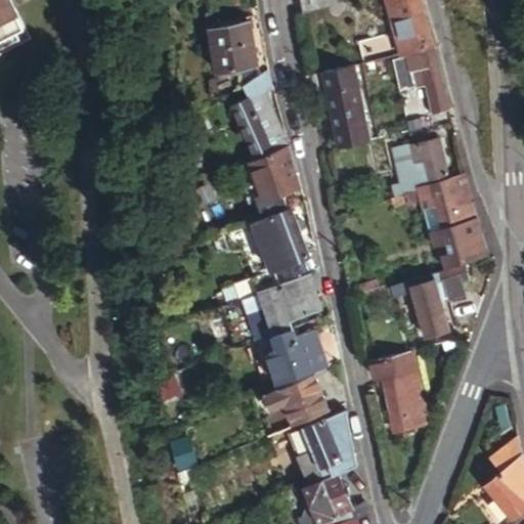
[(0,0),(0,59),(28,46),(22,35),(3,0),(0,0)]
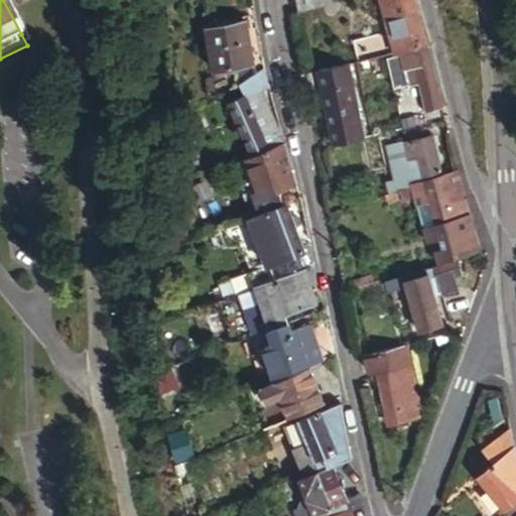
[(374,0),(380,23),(397,19),(391,0),(374,0)]
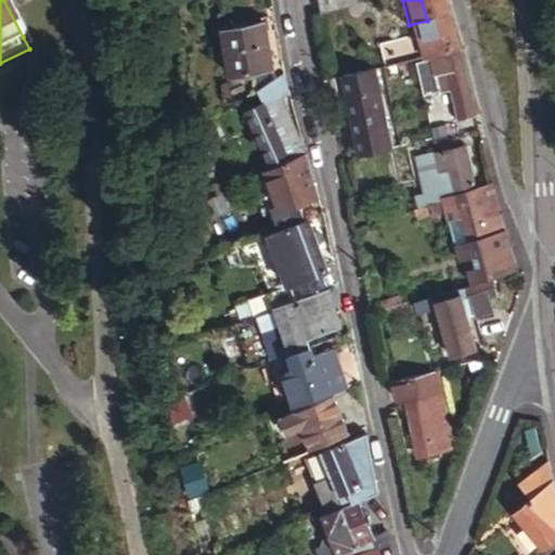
[(442,12),(439,0),(421,0),(427,21),(431,18),(442,12)]
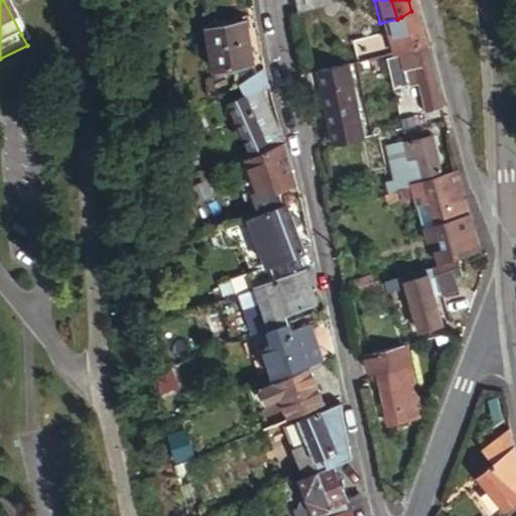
[(415,14),(401,17),(409,47),(423,43),(415,14)]
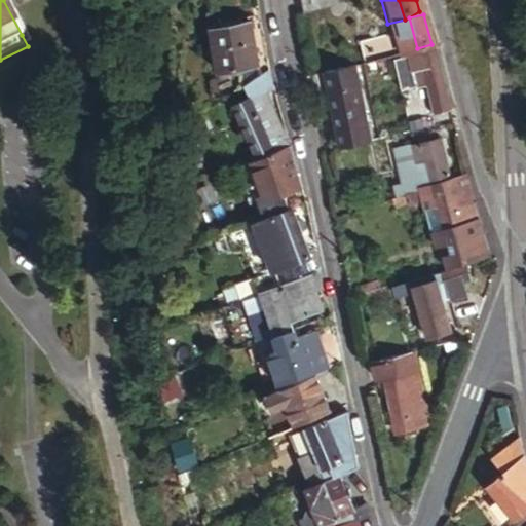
[(249,22),(208,29),(216,74),(256,67),(249,22)]
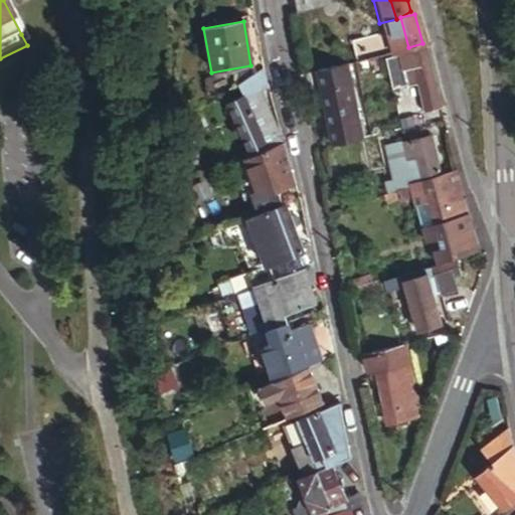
[(390,52),(396,51),(394,39),(369,45),(372,56),(390,52)]
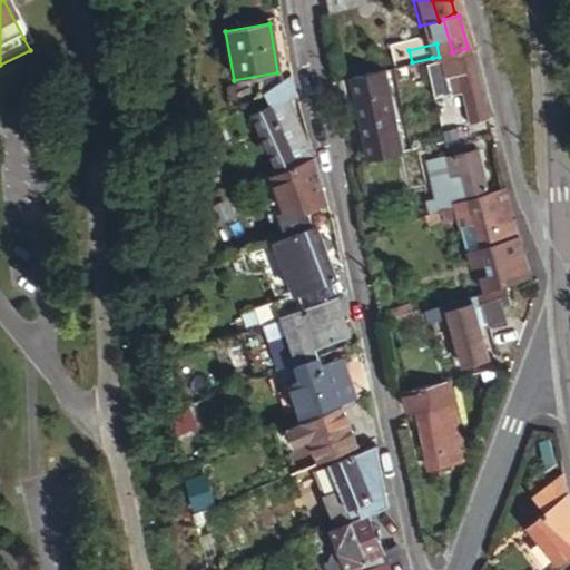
[(473,66),(468,68),(457,72),(462,108),(465,107),(480,101),(473,66)]
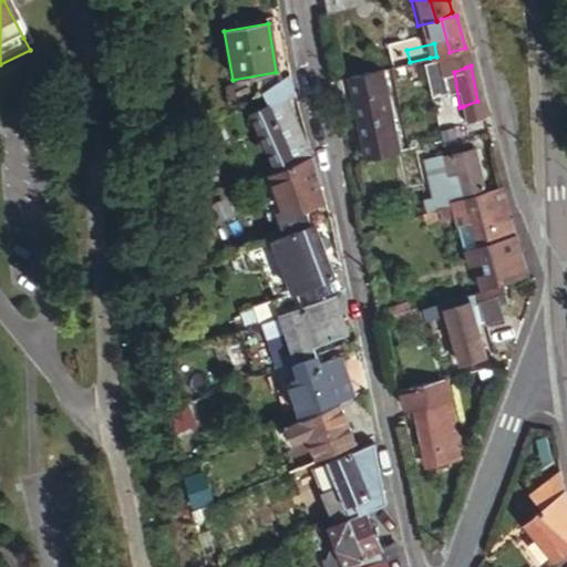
[(348,78),(362,156),(394,145),(379,69),(348,78)]
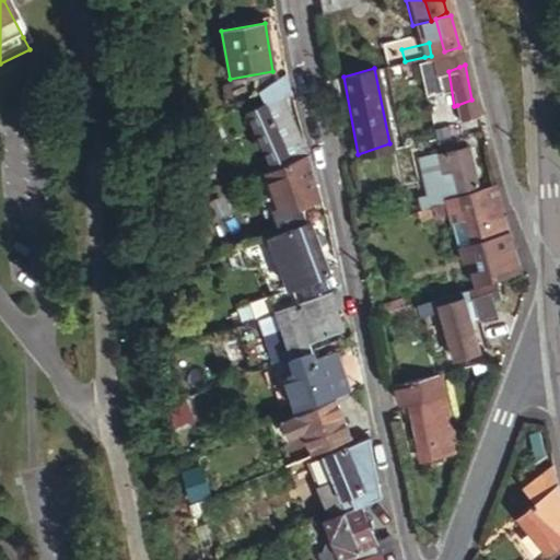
[(291,93),(286,72),(257,89),(264,104),(286,95),(291,93)]
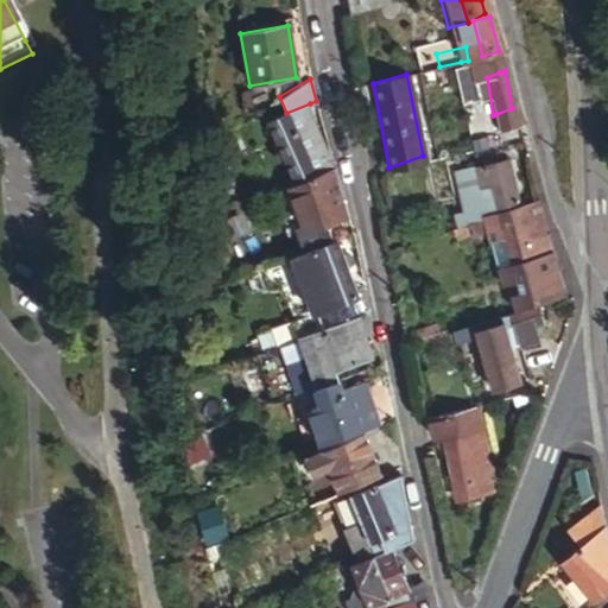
[(335,166),(310,103),(286,113),(266,120),(284,181),(308,171),(310,176),(335,166)]
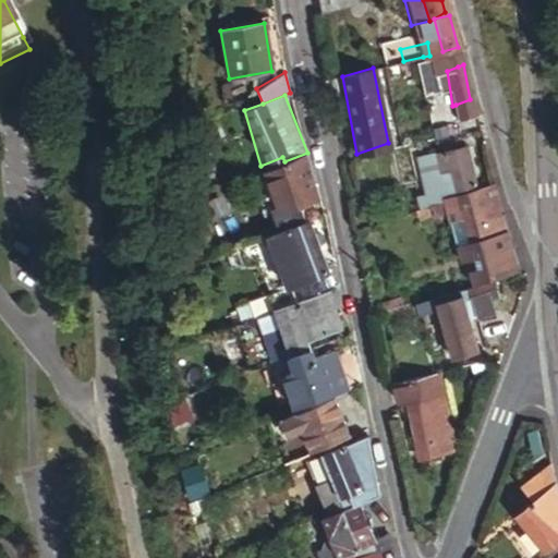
[(470,99),(456,105),(460,118),(472,114),(470,99)]
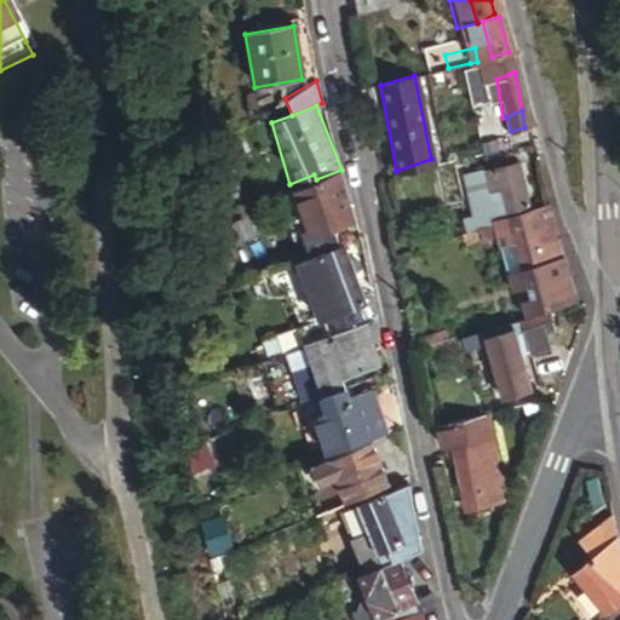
[(515,159),(477,172),(489,214),(526,202),(515,159)]
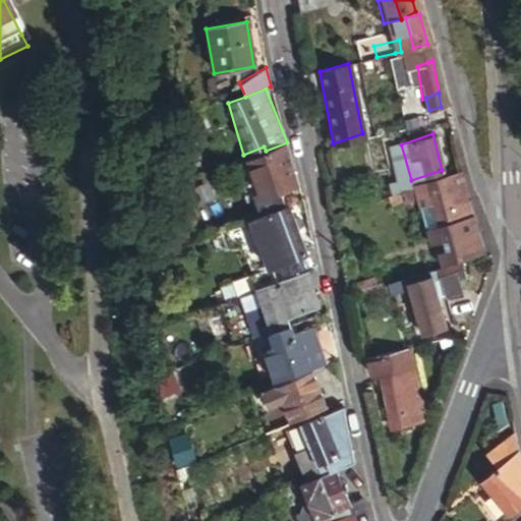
[(288,143),(249,160),(262,191),(253,194),(262,213),(287,205),(281,189),(299,184),(288,143)]
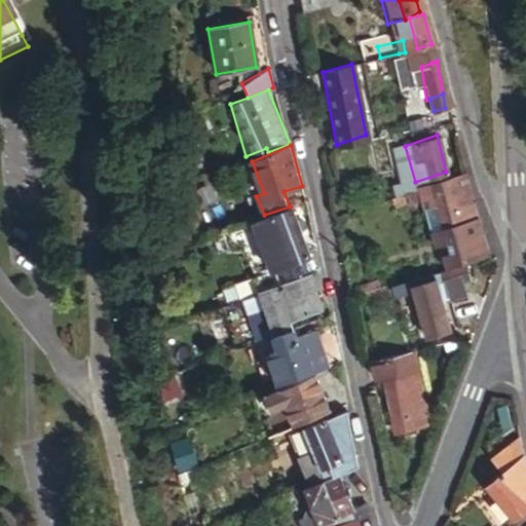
[(456,211),(472,204),(464,185),(460,172),(445,177),(456,211)]
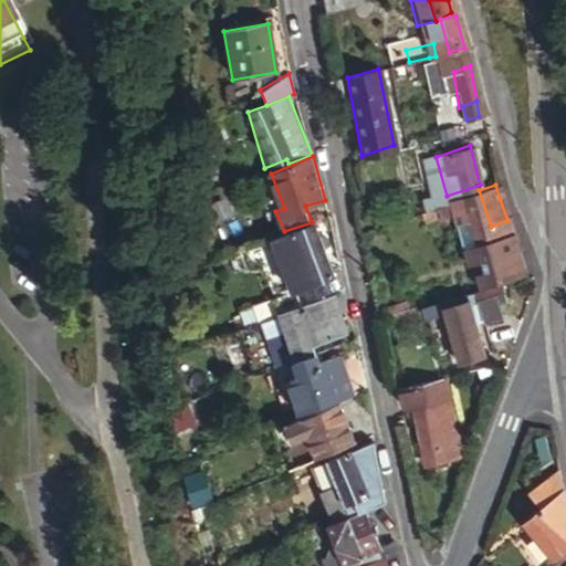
[(209,195),(197,199),(191,201),(195,206),(190,208),(192,215),(205,209),(208,217),(212,215),(213,217),(236,208),(227,188),(209,195)]
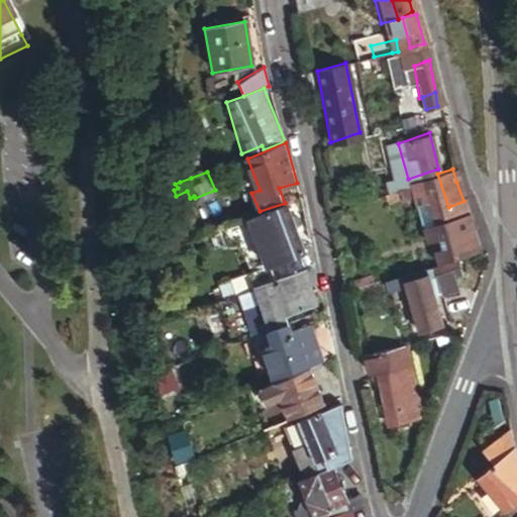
[(448,207),(437,174),(419,180),(421,188),(434,225),(438,238),(457,231),(448,207)]
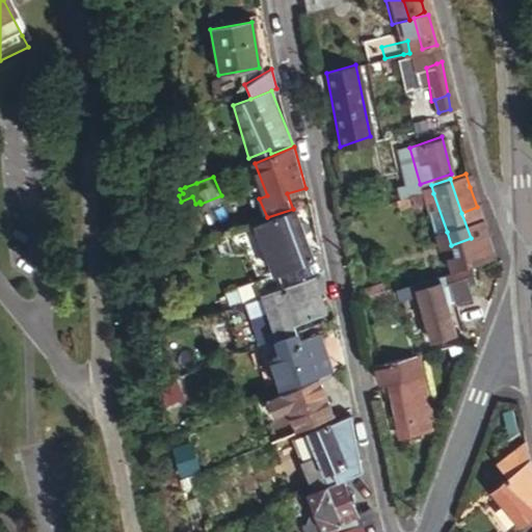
[(431,185),(406,194),(408,202),(433,193),(431,185)]
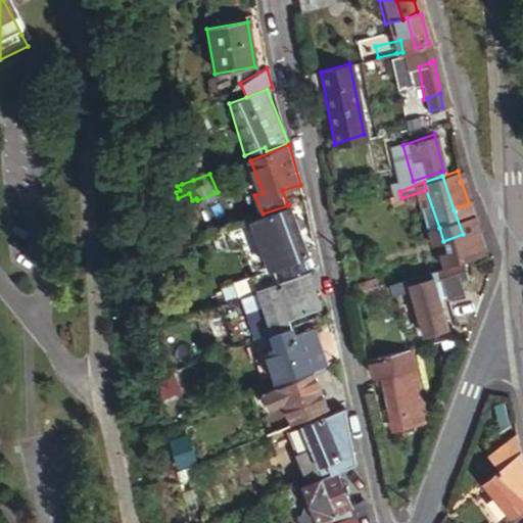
[(255,221),(259,231),(277,224),(290,260),(307,254),(289,208),(255,221)]
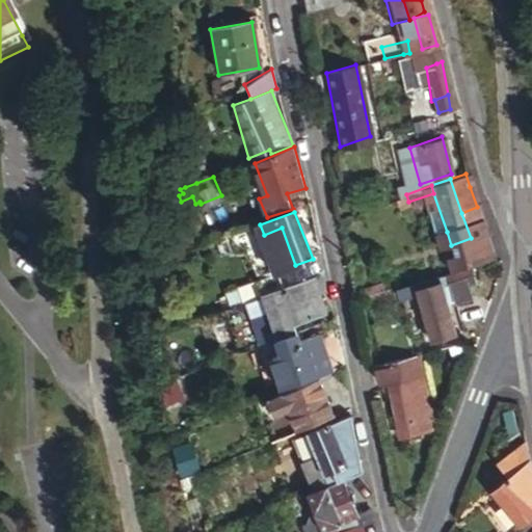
[(282,228),(264,235),(277,272),(295,265),(282,228)]
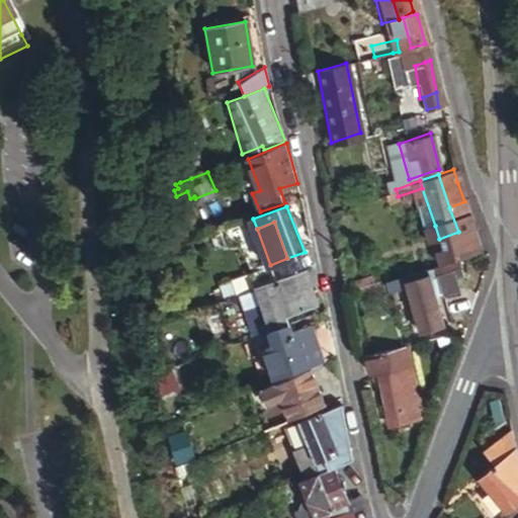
[(439,239),(435,226),(424,230),(428,243),(439,239)]
